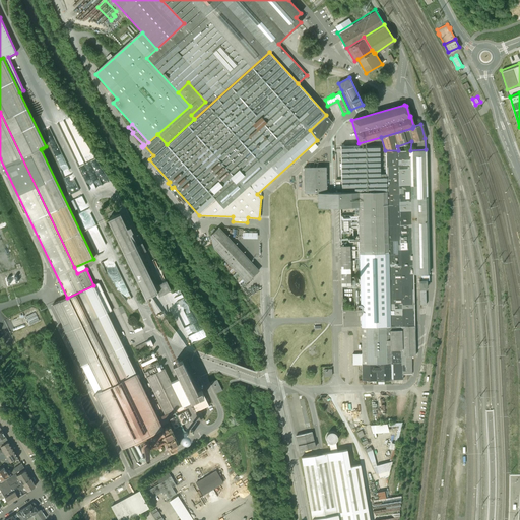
[(95,187),(107,183),(90,142),(77,148),(76,147),(71,149),(87,187),(94,184),(95,187)]
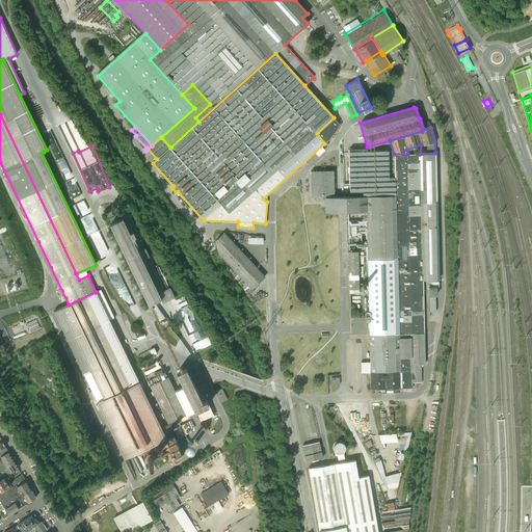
[(53,151),(71,197),(81,194),(74,177),(72,178),(61,148),(53,151)]
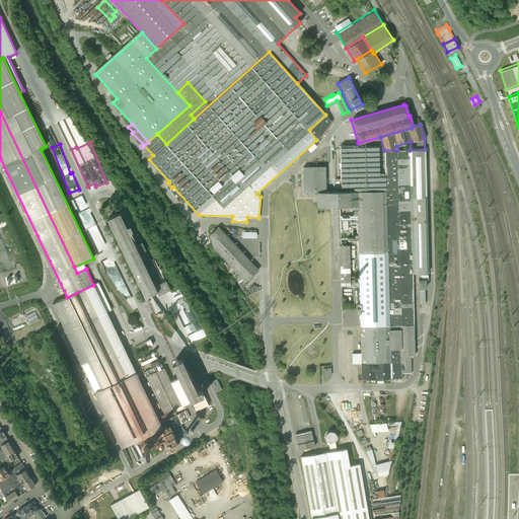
[(360,279),(356,279),(356,285),(360,285),(360,305),(356,305),(357,312),(360,312),(361,324),(351,324),(352,353),(361,353),(361,360),(389,360),(389,347),(385,191),(379,191),(378,151),(375,145),(341,146),(342,192),(358,192),(358,206),(360,279)]
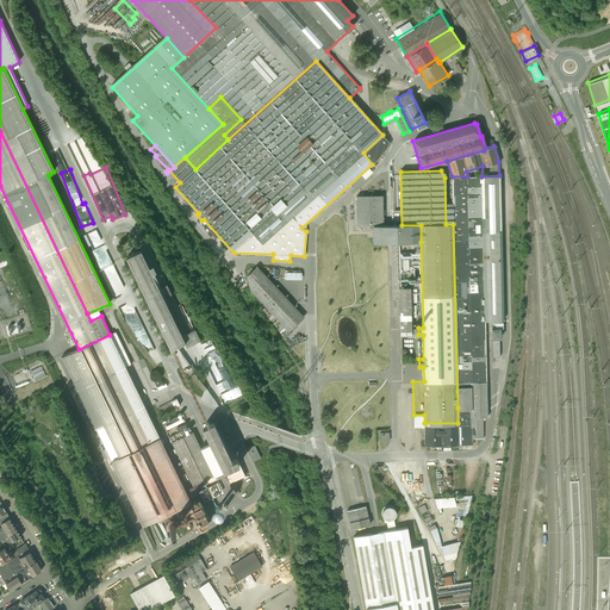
[(481,176),(485,319),(497,319),(502,319),(503,319),(499,175),(481,176)]
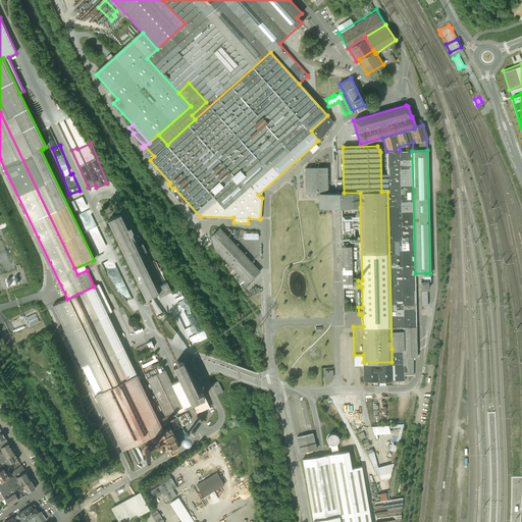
[(400,151),(386,151),(387,186),(412,186),(412,151),(400,151)]
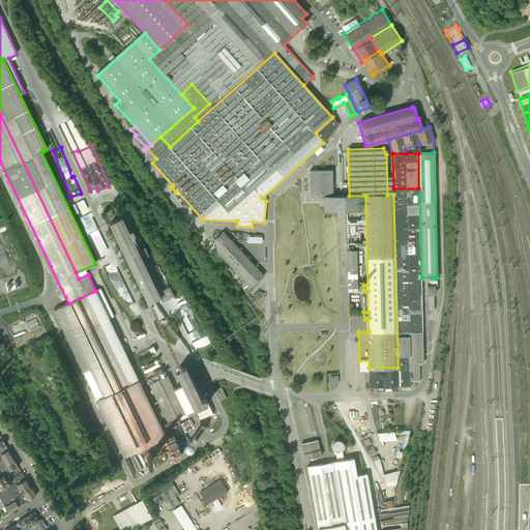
[(333,196),(332,170),(310,171),(311,197),(323,197),(333,196)]
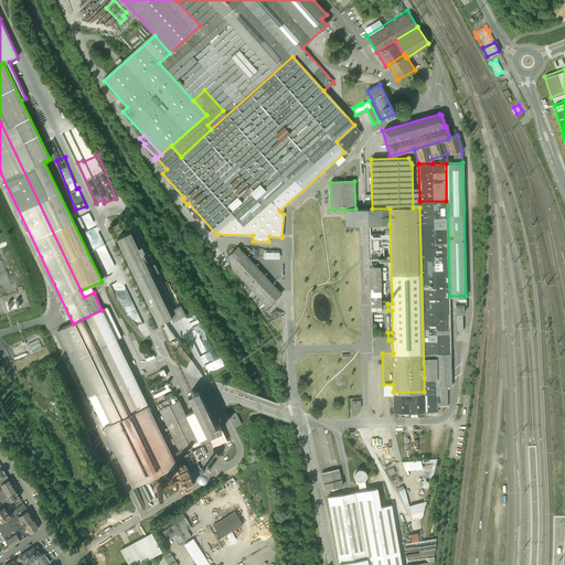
[(419,208),(424,377),(436,377),(437,385),(447,384),(451,384),(449,296),(446,201),(419,201),(419,208)]
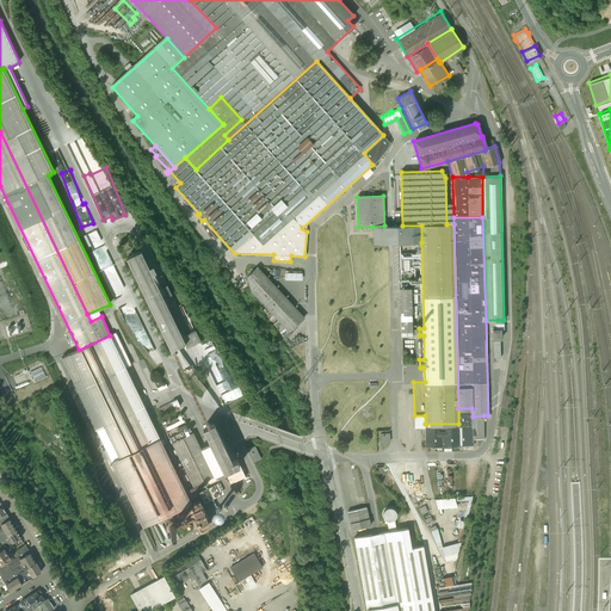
[(384,226),(372,227),(372,239),(372,244),(388,242),(387,226),(384,226)]
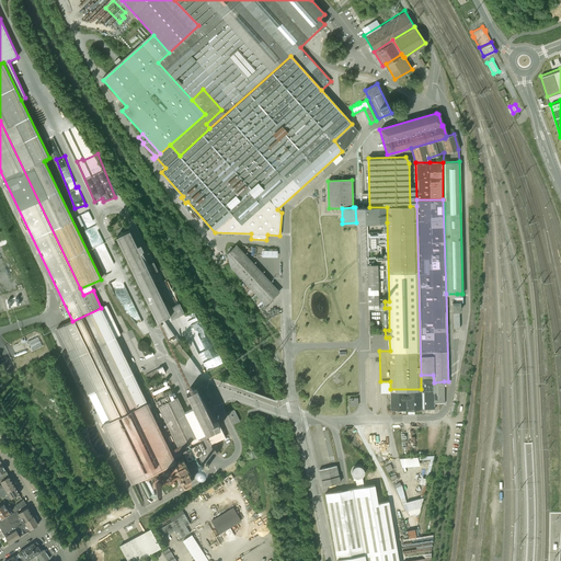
[(387,207),(369,207),(361,207),(362,222),(387,222),(387,207)]
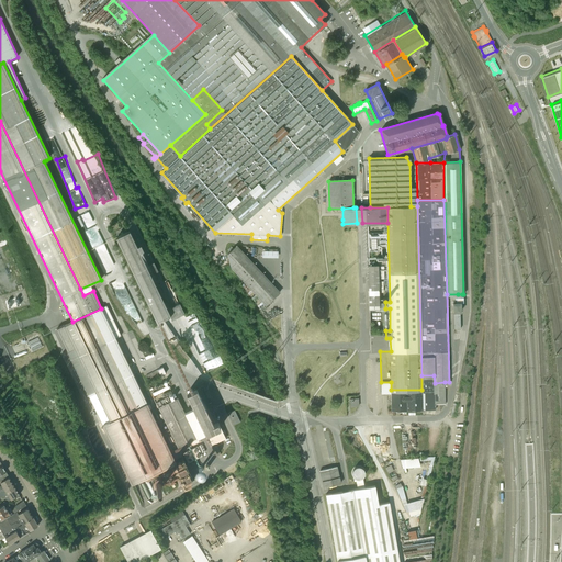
[(85,231),(91,247),(100,243),(103,242),(99,233),(96,235),(92,227),(85,231)]
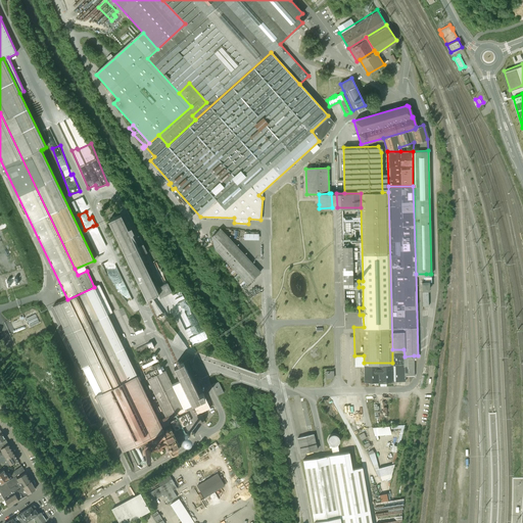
[(352,211),(342,211),(342,241),(343,271),(353,271),(353,262),(352,211)]
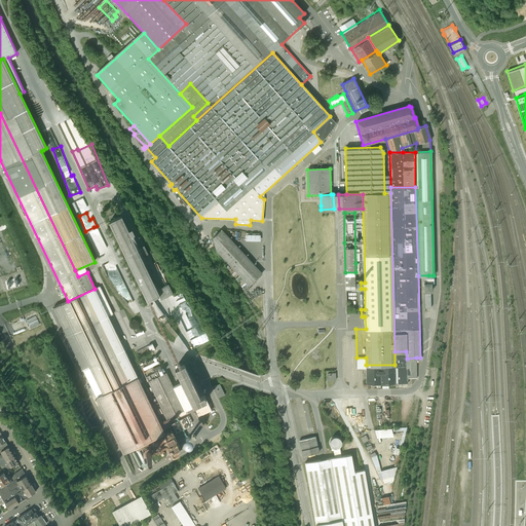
[(154,283),(155,282),(153,276),(154,276),(144,256),(141,258),(137,249),(140,248),(136,237),(133,239),(121,217),(109,222),(147,301),(159,296),(160,295),(154,283)]
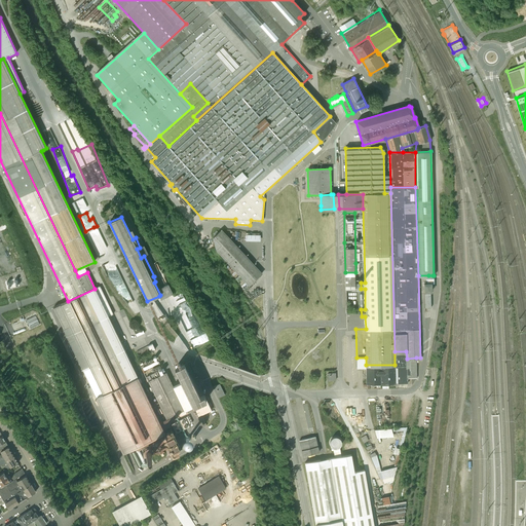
[(213,237),(216,250),(249,285),(262,272),(221,229),(218,232),(216,230),(213,233),(215,235),(213,237)]
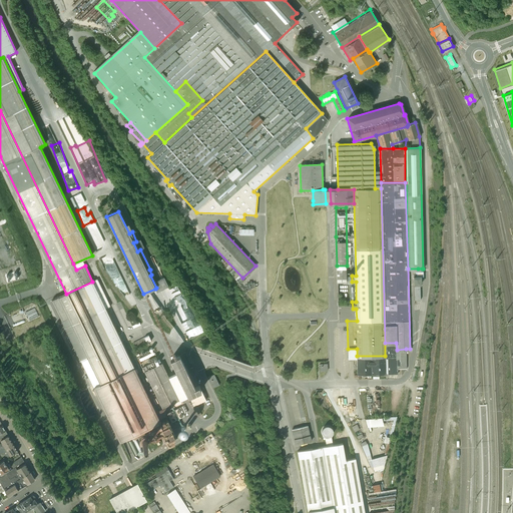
[(140,239),(136,241),(133,242),(137,251),(140,249),(144,247),(140,239)]
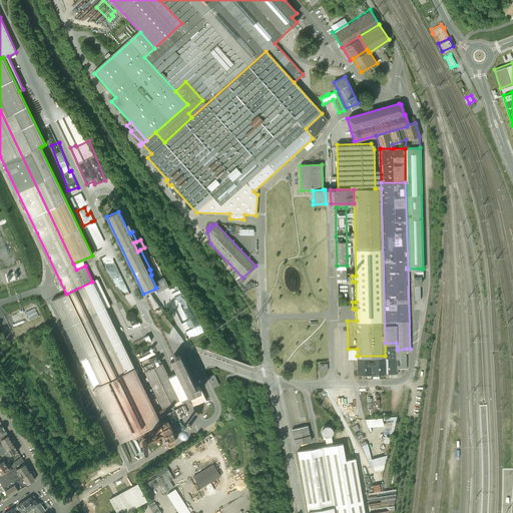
[(105,254),(100,259),(109,275),(115,271),(114,269),(105,254)]
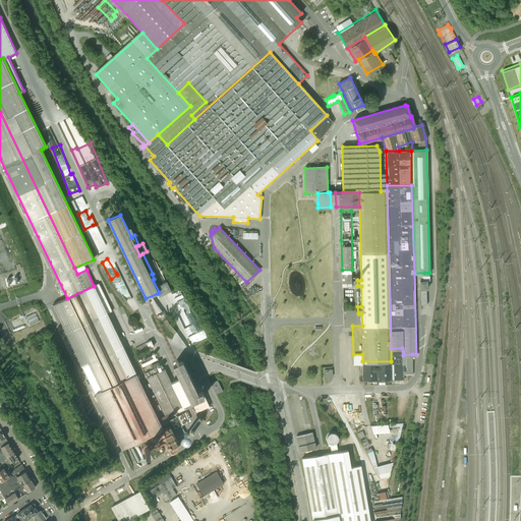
[(352,270),(342,270),(342,287),(346,287),(346,288),(351,288),(351,271),(355,271),(355,261),(352,261),(352,270)]
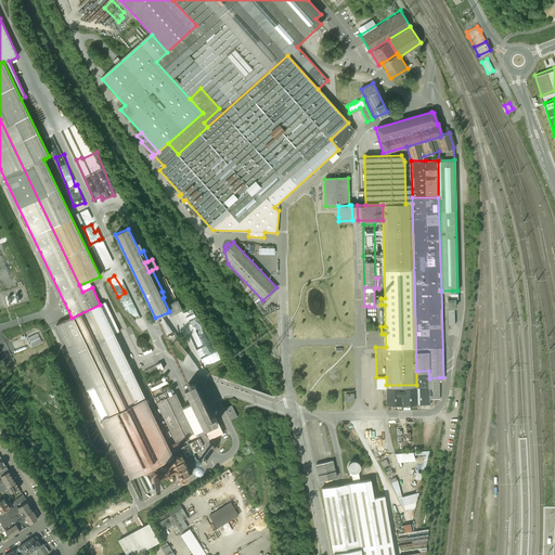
[(164,297),(163,298),(169,311),(168,312),(170,315),(182,310),(178,300),(168,305),(165,297),(164,297)]
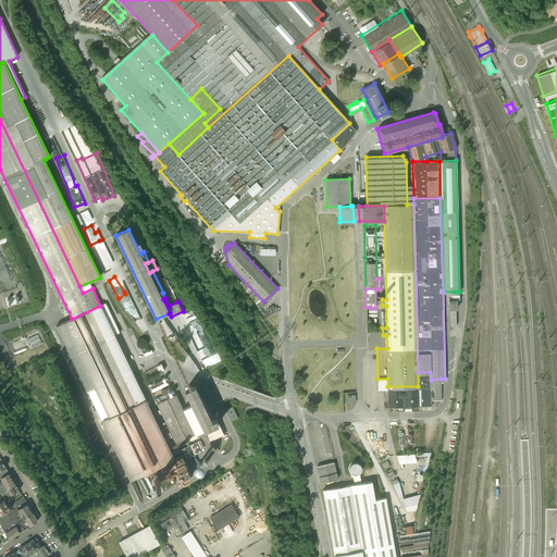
[(106,302),(100,306),(72,319),(56,326),(101,420),(145,398),(139,385),(140,385),(138,383),(136,380),(137,380),(136,376),(135,378),(134,374),(135,374),(133,370),(130,364),(124,354),(114,335),(120,332),(106,302)]
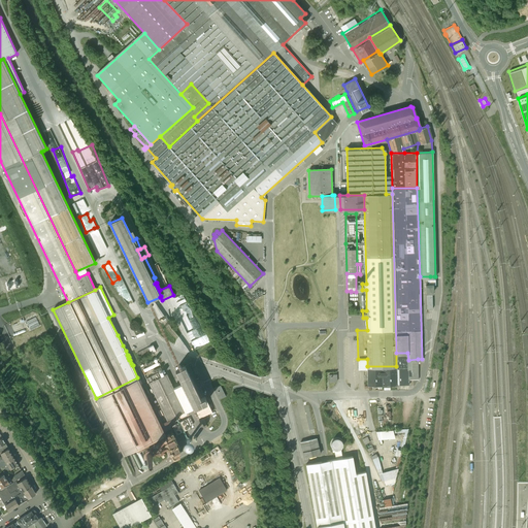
[(172,297),(176,306),(187,302),(184,293),(172,297)]
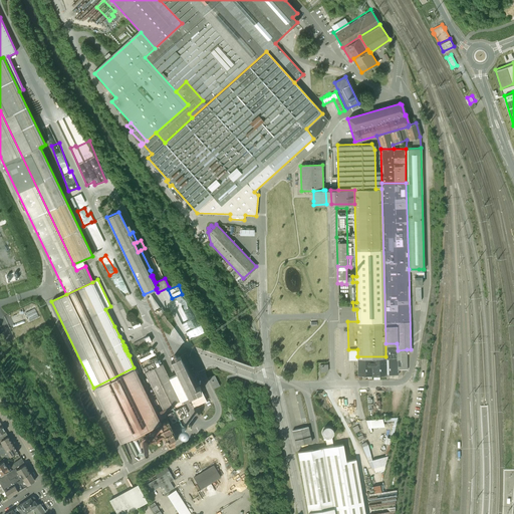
[(152,341),(149,334),(134,342),(137,348),(152,341)]
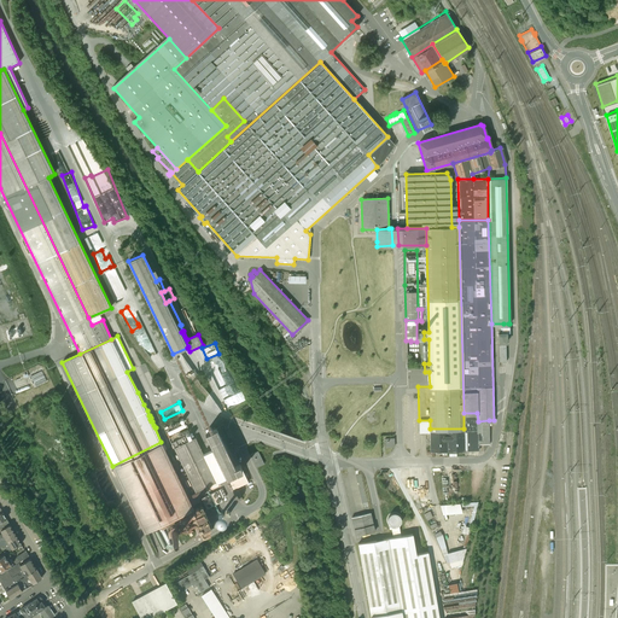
[(426,429),(426,430),(426,435),(430,435),(431,449),(459,449),(459,453),(465,453),(465,449),(478,448),(478,442),(489,442),(489,420),(478,421),(477,413),(464,413),(464,429),(430,429),(426,429)]
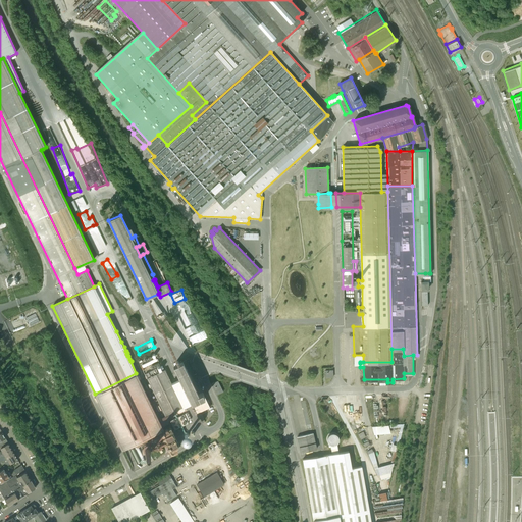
[(363,355),(354,355),(354,357),(353,357),(353,361),(354,361),(354,363),(360,363),(360,362),(363,362),(363,355)]
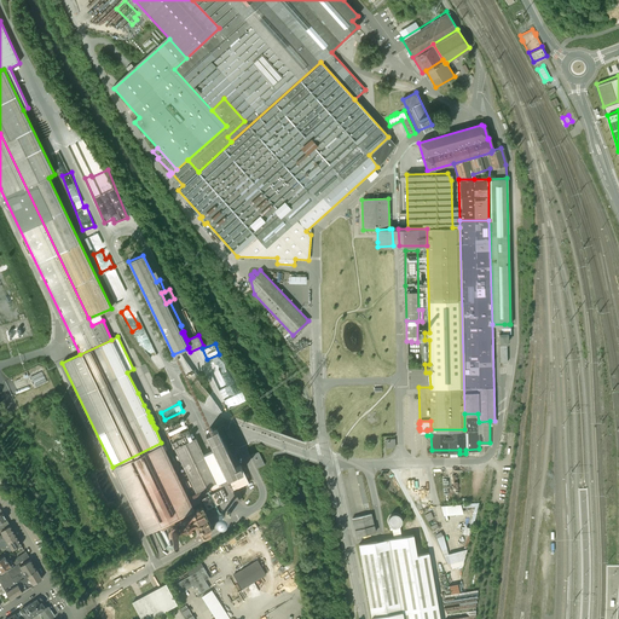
[(184,424),(168,432),(169,435),(186,428),(184,424)]
